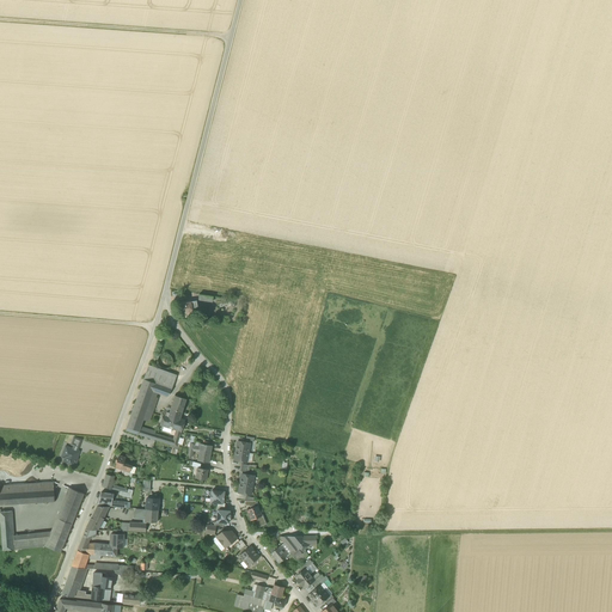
[(179,303),(182,314),(188,314),(193,313),(193,308),(191,301),(190,301),(179,303)]
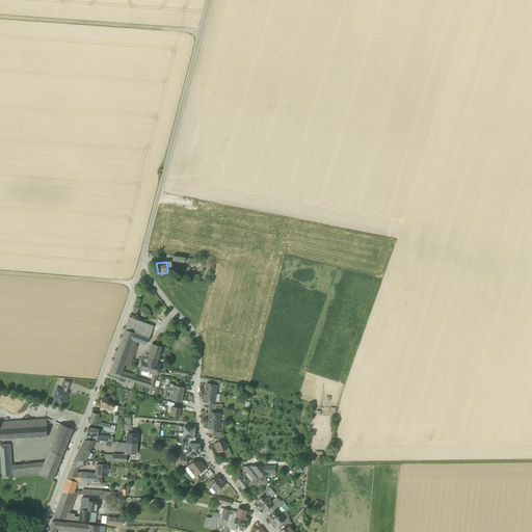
[(138,312),(138,315),(138,317),(140,319),(142,320),(144,321),(148,320),(150,319),(151,317),(151,314),(151,312),(149,310),(147,309),(144,308),(141,309),(139,310),(138,312)]
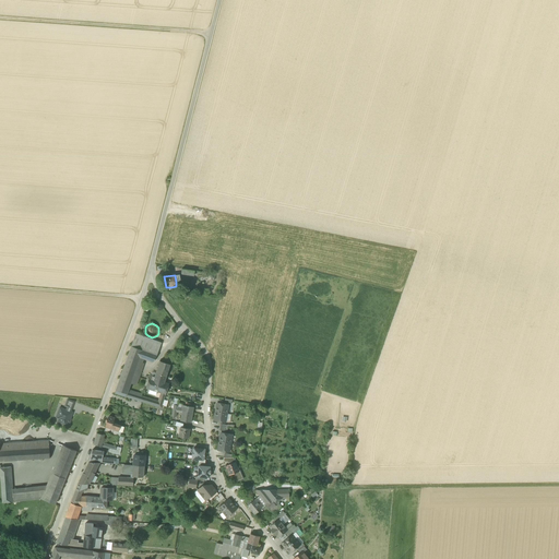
[(131,346),(132,346),(157,356),(162,343),(135,333),(131,346)]
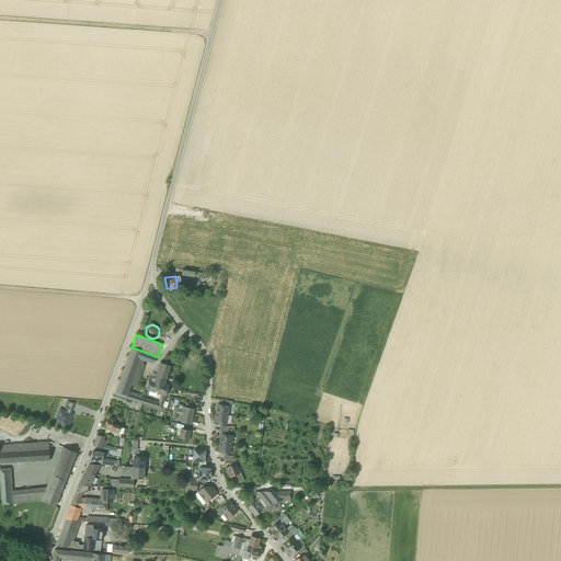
[(133,347),(116,391),(128,395),(128,393),(129,391),(132,385),(139,363),(140,359),(145,361),(153,364),(158,357),(133,347)]
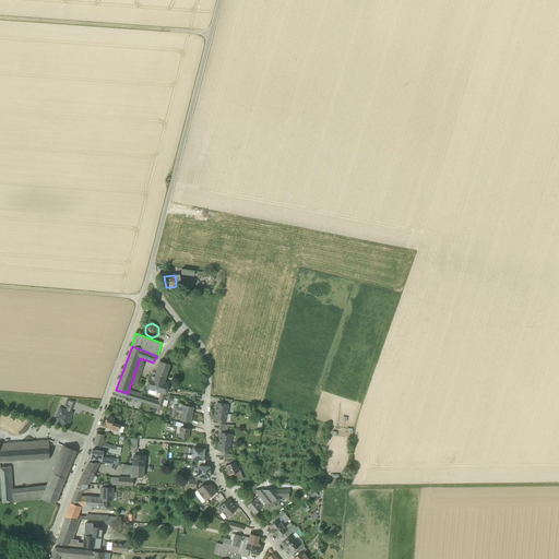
[(143,363),(139,361),(131,383),(137,385),(144,364),(143,363)]
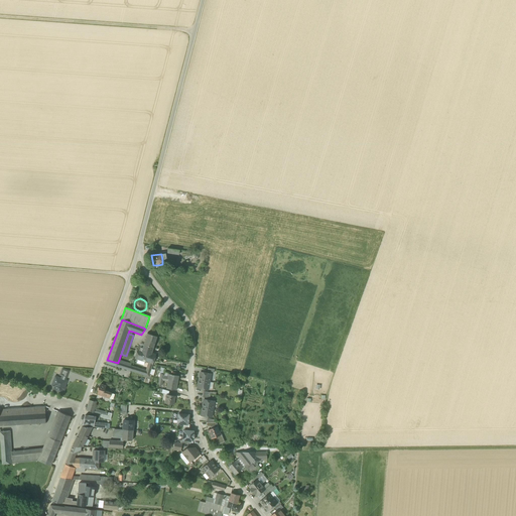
[(142,351),(151,354),(152,353),(157,337),(148,334),(144,345),(143,348),(142,351)]
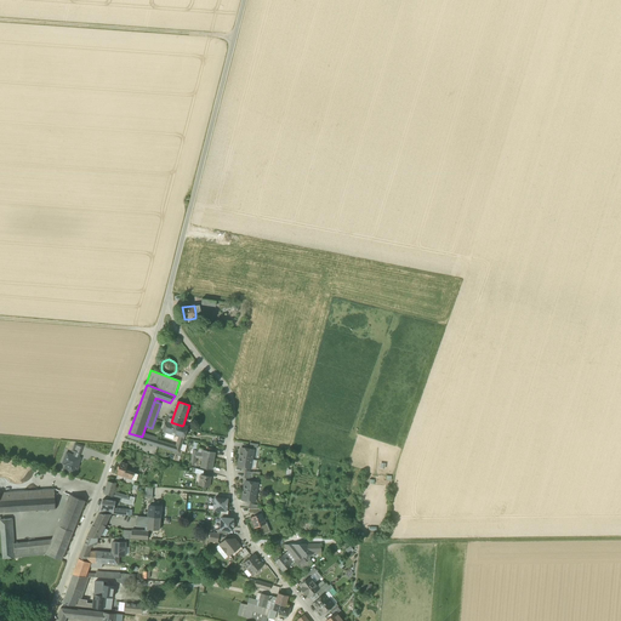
[(175,436),(178,437),(184,439),(188,427),(183,425),(182,426),(171,422),(172,419),(167,417),(167,416),(163,432),(166,433),(175,436)]
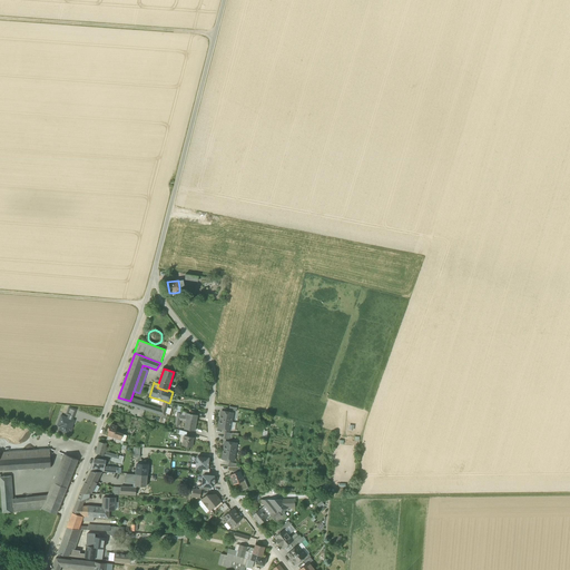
[(160,408),(147,403),(145,403),(145,404),(130,400),(130,401),(129,405),(165,416),(166,413),(167,408),(169,403),(164,401),(163,404),(160,408)]
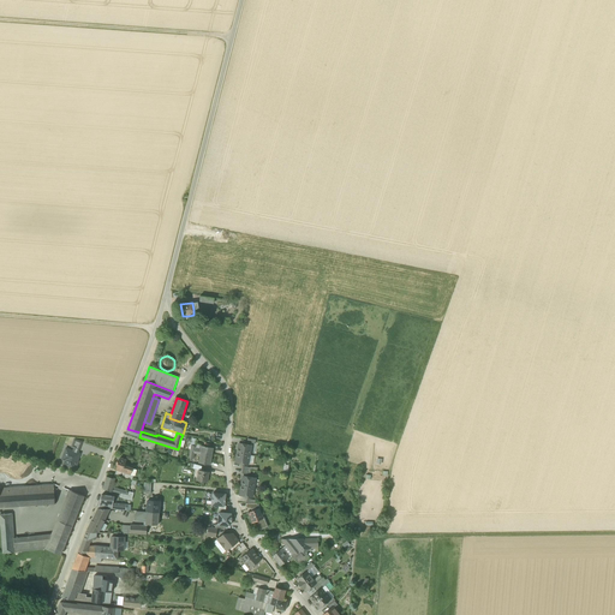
[(239,443),(237,453),(250,455),(251,446),(239,443)]
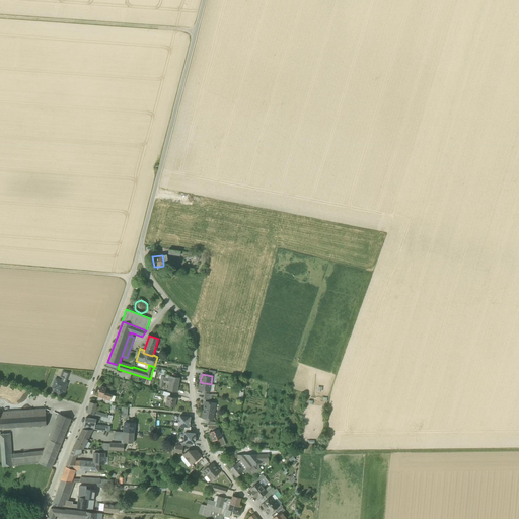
[(168,391),(177,392),(179,378),(170,376),(169,379),(169,382),(169,383),(168,391)]
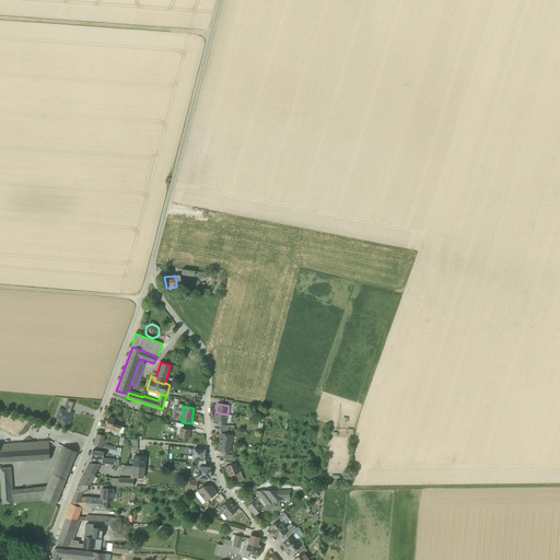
[(60,419),(58,424),(67,428),(72,413),(70,412),(67,411),(60,408),(58,415),(61,416),(60,419)]
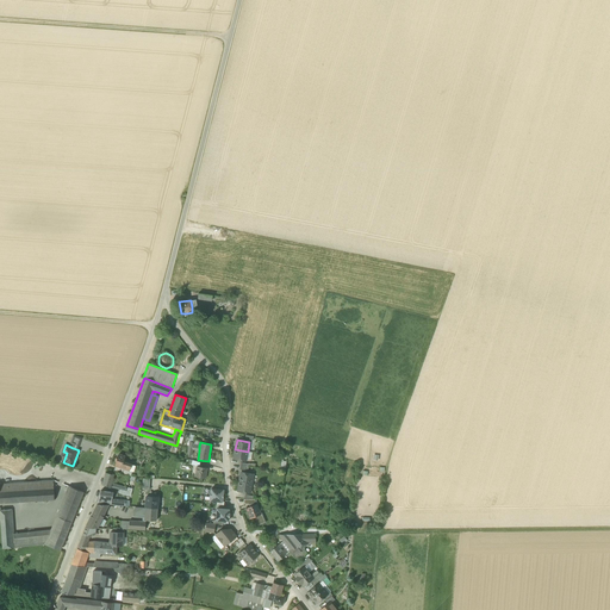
[(247,459),(248,452),(235,449),(234,459),(247,461),(247,459)]
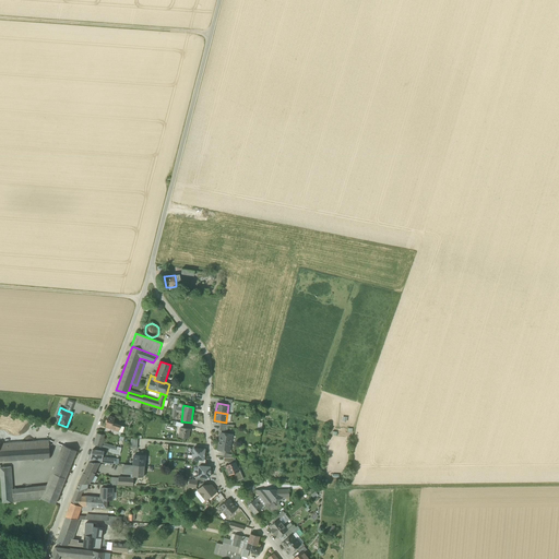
[(106,427),(111,429),(114,425),(114,423),(116,418),(110,416),(109,418),(109,419),(108,419),(107,424),(106,427)]
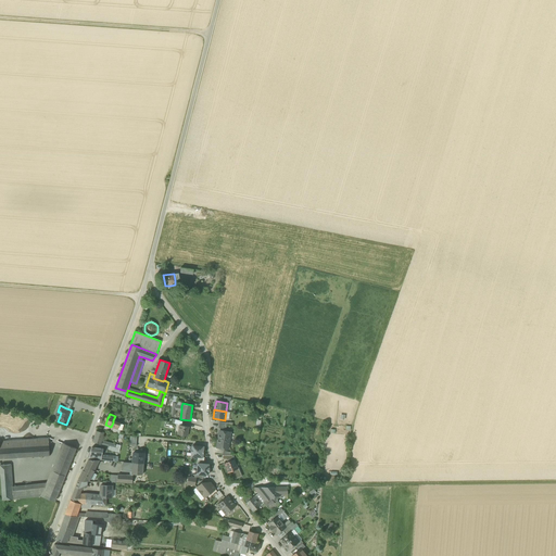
[(178,434),(187,436),(189,426),(181,425),(180,425),(178,434)]
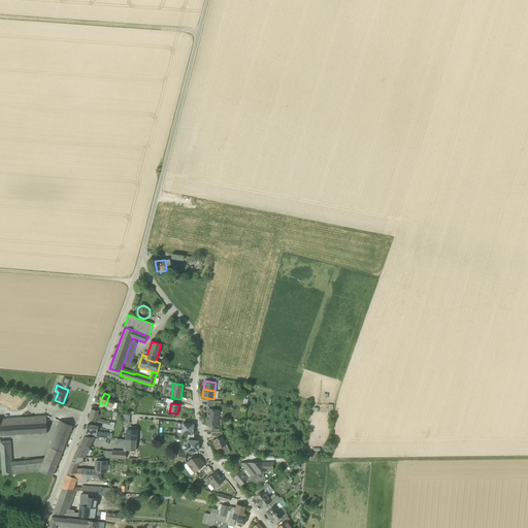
[(89,420),(96,422),(97,419),(98,411),(92,409),(89,420)]
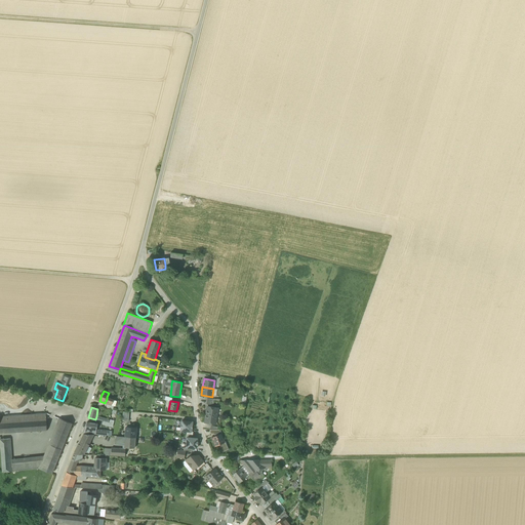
[(207,407),(206,414),(216,416),(218,408),(207,407)]
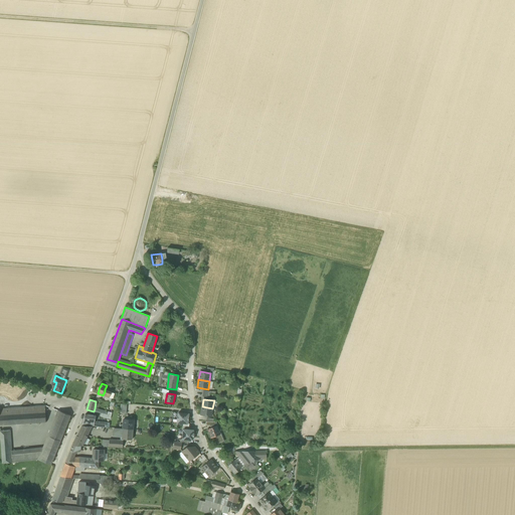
[(45,405),(0,407),(0,414),(45,412),(45,405)]
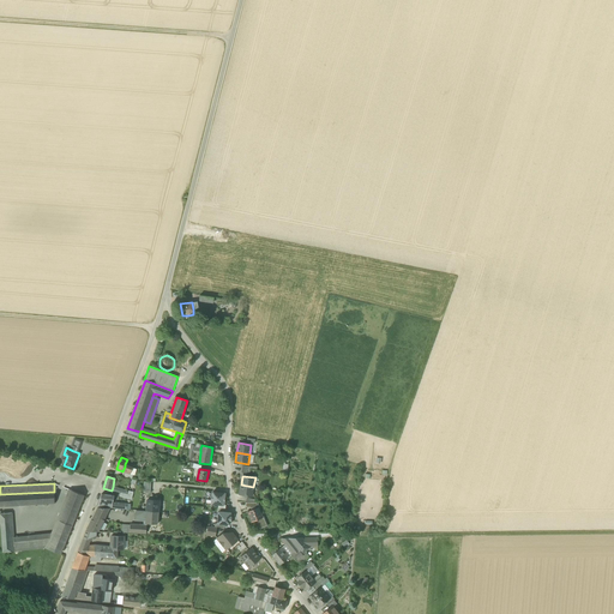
[(252,497),(253,487),(241,485),(240,494),(252,497)]
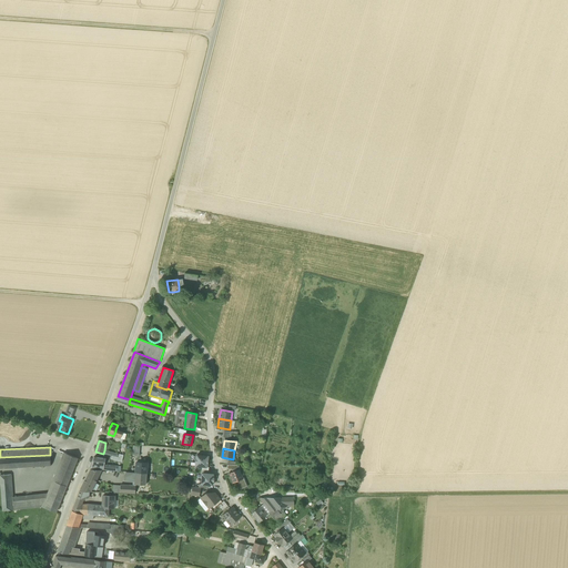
[(41,507),(44,508),(67,454),(63,453),(48,494),(12,497),(13,509),(41,507)]
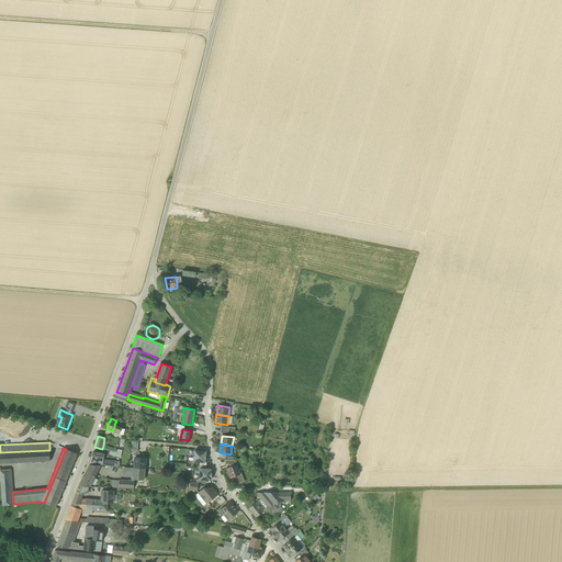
[(44,503),(56,507),(77,453),(66,449),(44,503)]
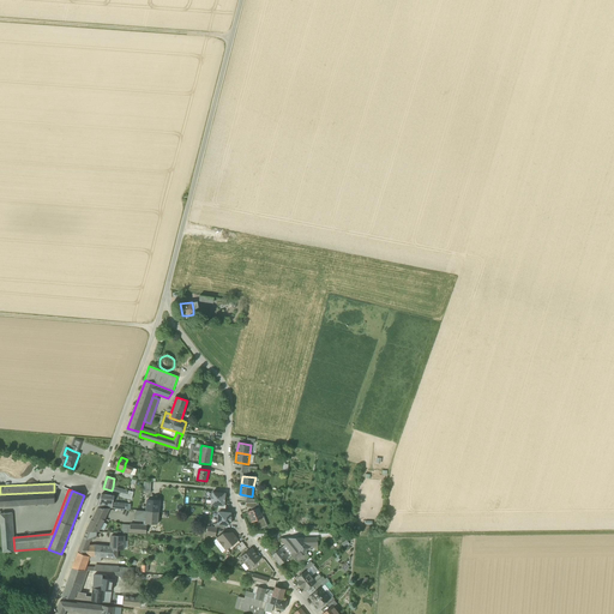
[(54,492),(0,494),(0,506),(55,504),(54,492)]
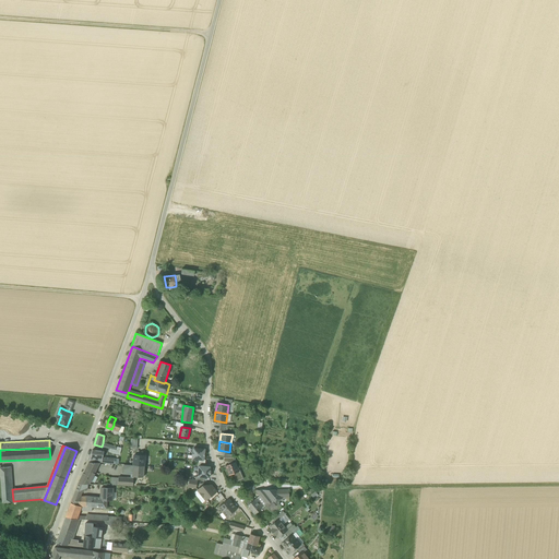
[(204,460),(204,458),(204,452),(205,449),(193,448),(193,452),(192,452),(192,455),(193,455),(192,459),(199,460),(204,460)]
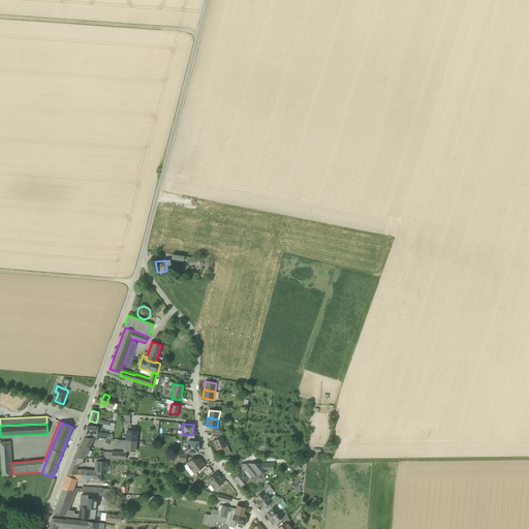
[(85,436),(96,437),(97,433),(98,427),(88,426),(85,436)]
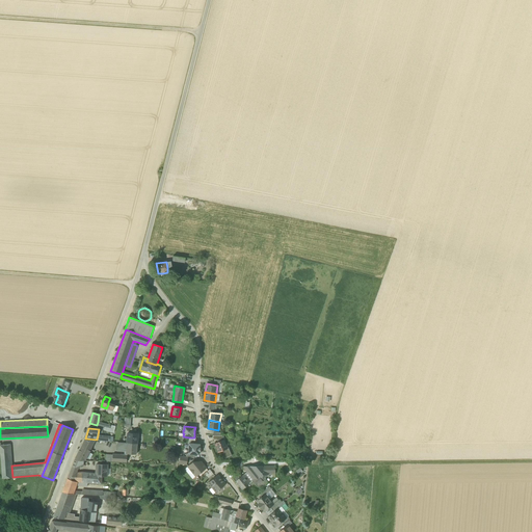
[(133,433),(131,433),(128,433),(127,443),(137,444),(138,434),(133,433)]
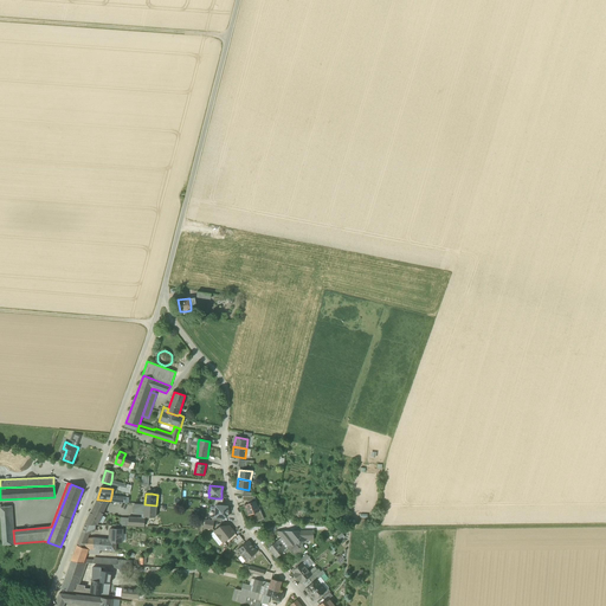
[(94,507),(92,510),(97,511),(104,511),(109,502),(102,502),(100,507),(95,507),(94,507)]
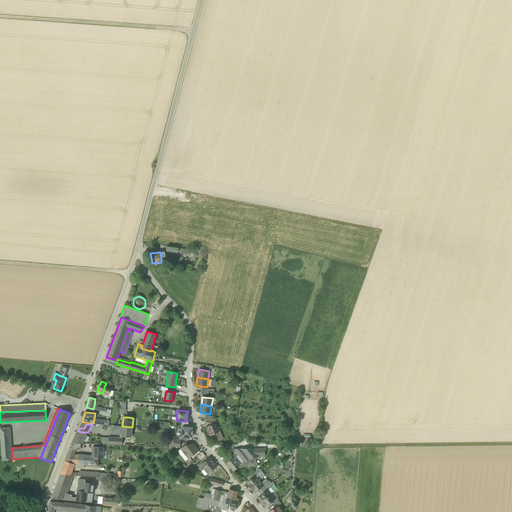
[(219,431),(218,431),(215,424),(213,424),(211,425),(207,427),(210,435),(214,434),(217,441),(223,439),(219,431)]
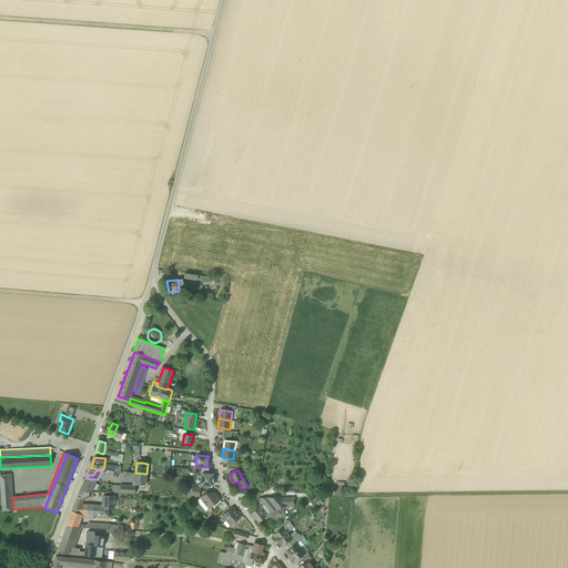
[(125,482),(134,483),(135,473),(125,472),(125,482)]
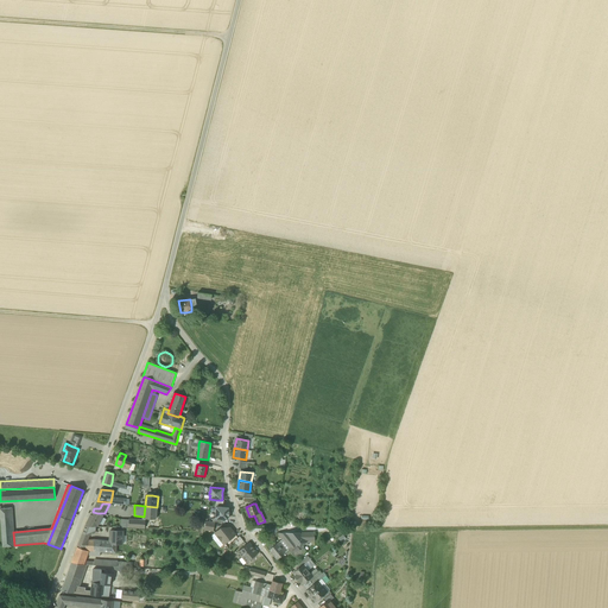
[(0,518),(1,518),(2,546),(14,546),(14,545),(13,532),(12,508),(0,510),(0,507),(0,506),(0,518)]
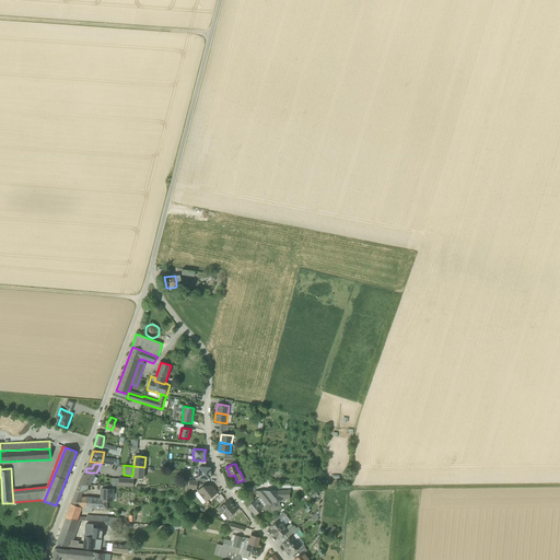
[(144,467),(133,466),(132,476),(132,478),(143,478),(144,467)]
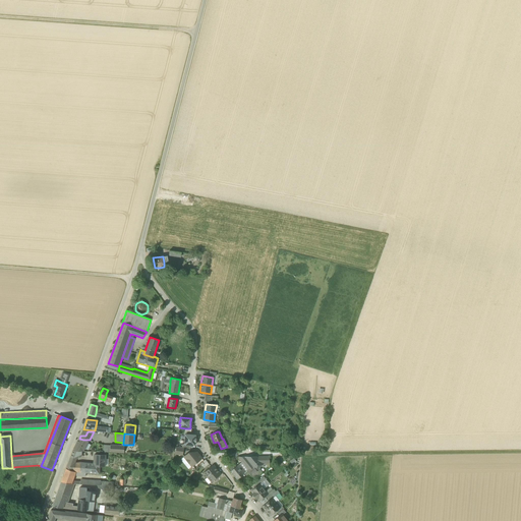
[(194,446),(195,442),(196,439),(195,439),(195,436),(185,435),(184,445),(191,445),(194,446)]
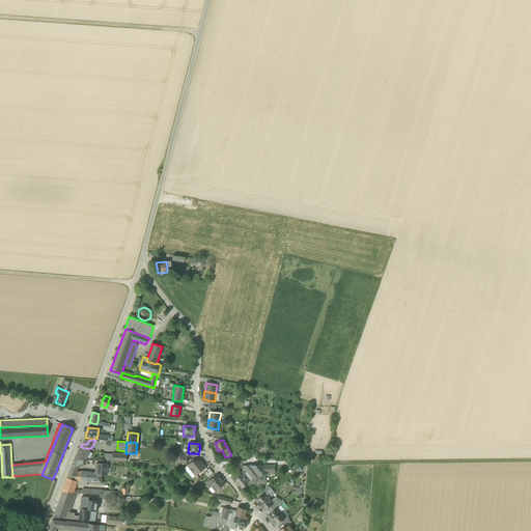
[(74,459),(75,459),(83,459),(85,460),(86,457),(89,451),(90,449),(91,448),(85,448),(81,447),(74,459)]
